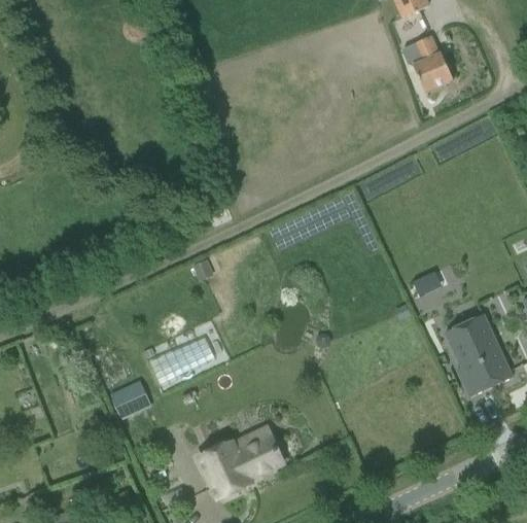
[(123,0),(119,1),(125,14),(140,9),(137,0),(123,0)]
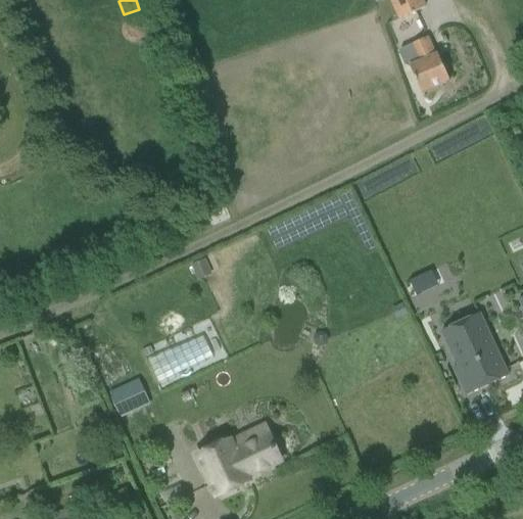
[(391,0),(399,17),(427,5),(425,0),(391,0)]
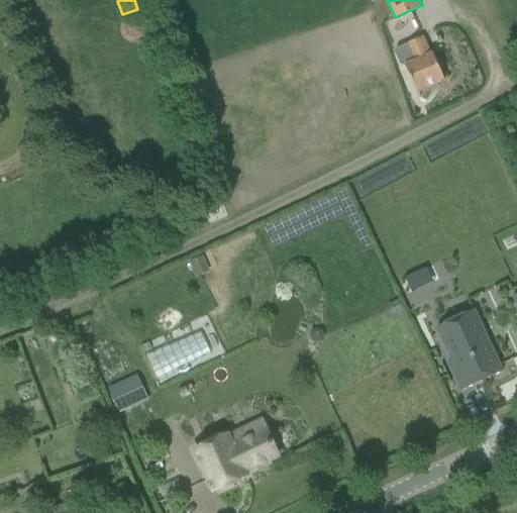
[(417,90),(444,77),(432,49),(431,50),(424,34),(397,46),(396,48),(401,63),(406,65),(417,90)]
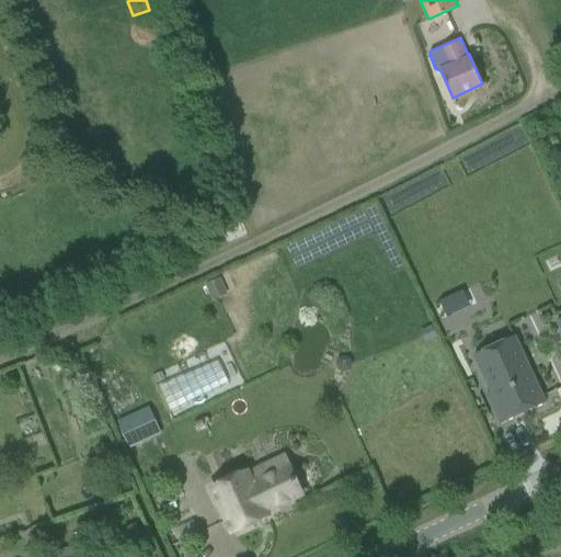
[(205,282),(213,298),(228,292),(220,274),(205,282)]
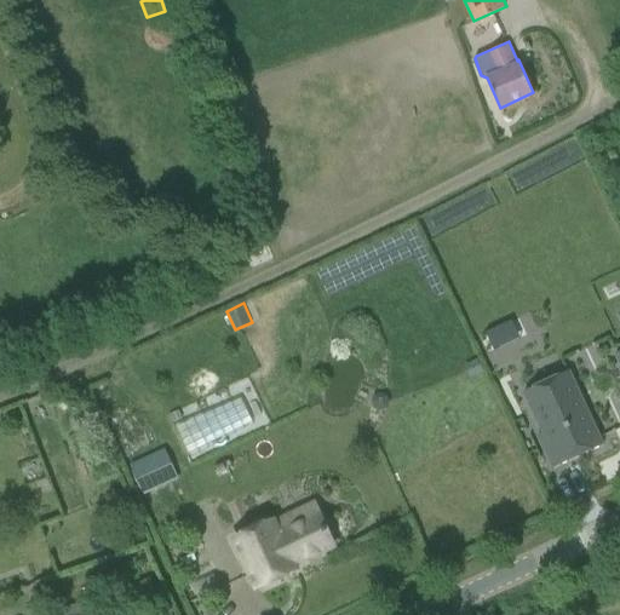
[(552,377),(554,375),(554,374),(524,388),(544,427),(539,430),(555,464),(604,441),(575,380),(558,389),(552,377)]
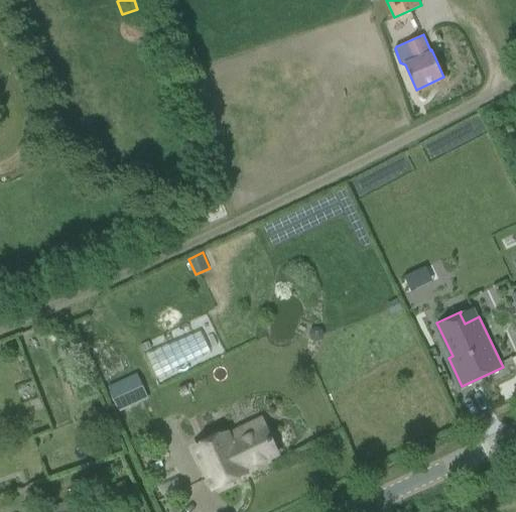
[(309,332),(311,338),(316,340),(323,338),(325,333),(323,328),(317,325),(311,327),(309,332)]
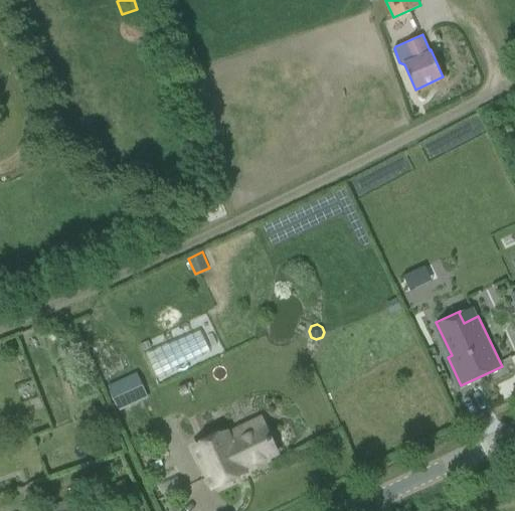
[(120,409),(148,396),(146,390),(136,370),(108,384),(118,405),(120,409)]
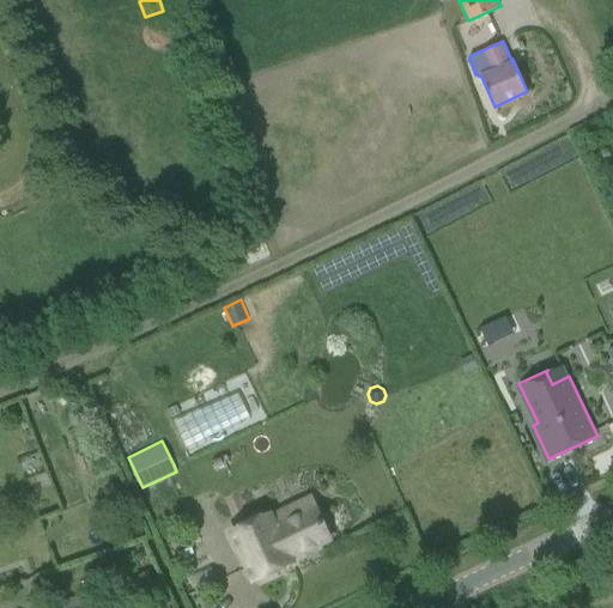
[(275,527),(273,521),(269,512),(232,530),(236,537),(255,578),(292,561),(290,555),(329,536),(316,508),(275,527)]
